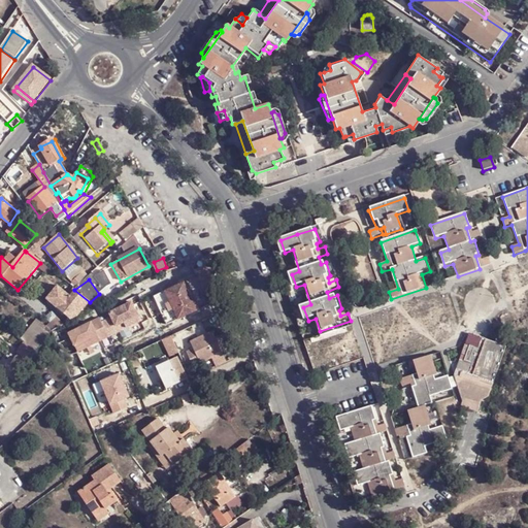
[(201,310),(187,283),(167,292),(158,297),(171,324),(182,320),(201,310)]
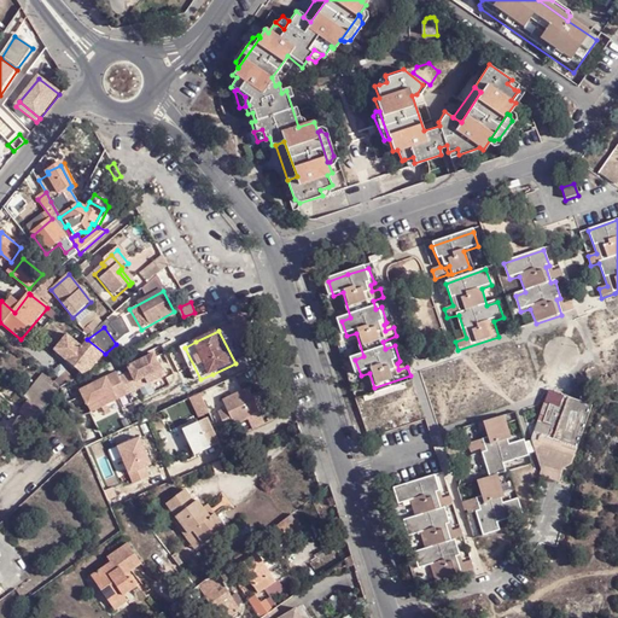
[(105,354),(87,339),(82,347),(79,344),(66,360),(86,373),(93,369),(105,354)]
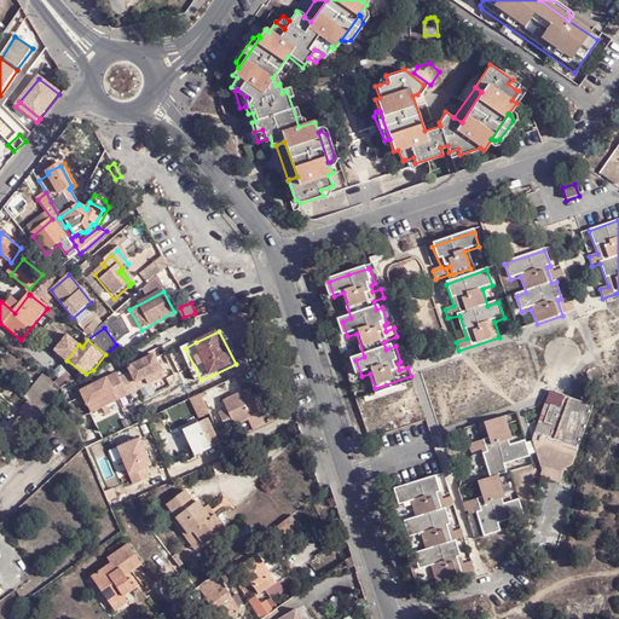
[(160,354),(134,366),(137,372),(125,379),(122,372),(85,391),(80,379),(62,389),(75,422),(96,412),(133,394),(171,376),(160,354)]
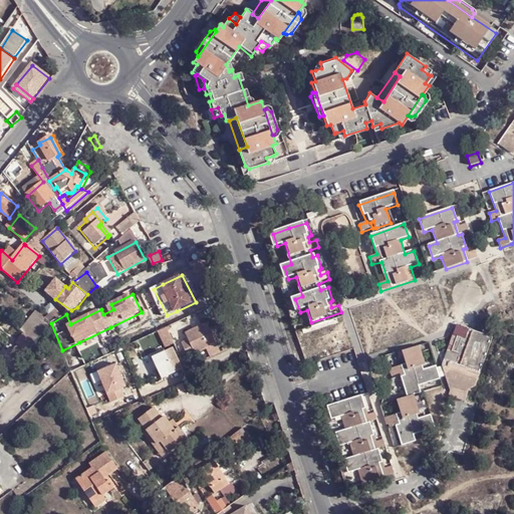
[(51,310),(45,317),(51,323),(58,318),(51,310)]
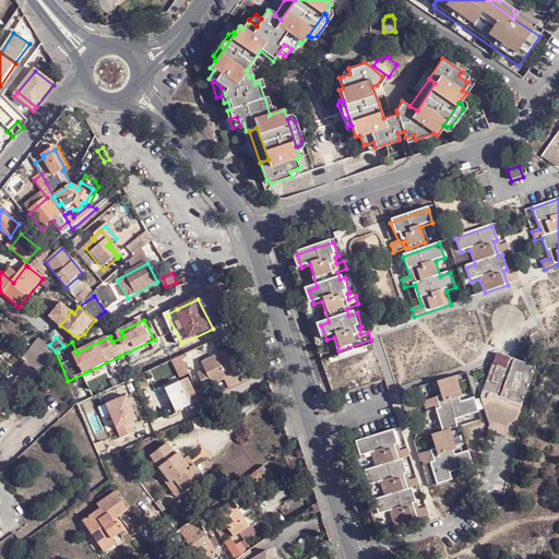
[(49,345),(39,358),(46,364),(56,352),(49,345)]
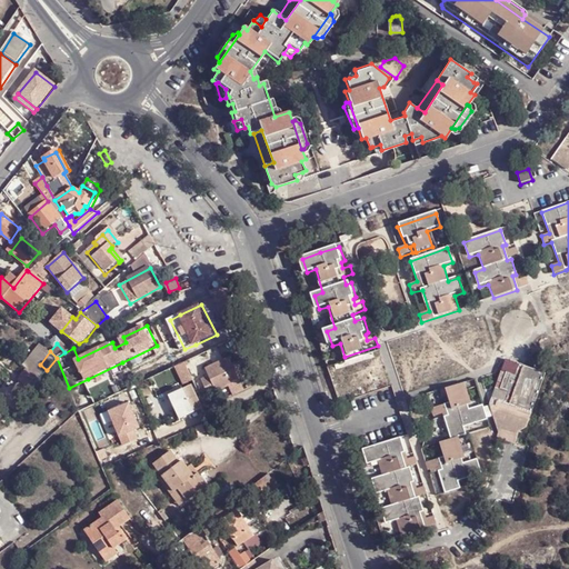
[(231,358),(206,369),(210,377),(202,380),(209,396),(233,385),(241,382),(238,376),(233,366),(231,358)]
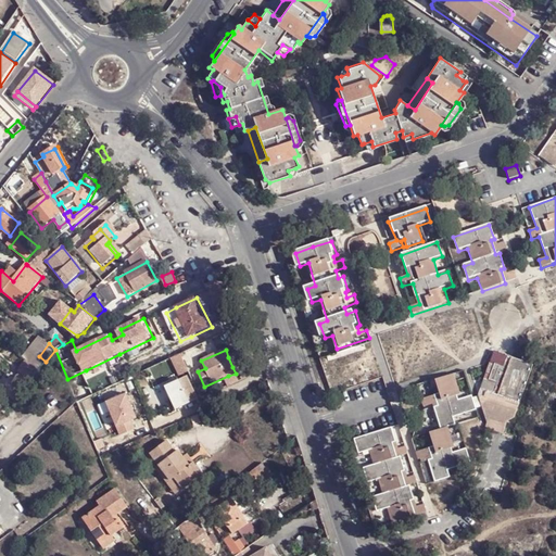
[(493,350),(480,389),(485,391),(521,404),(532,364),(493,350)]
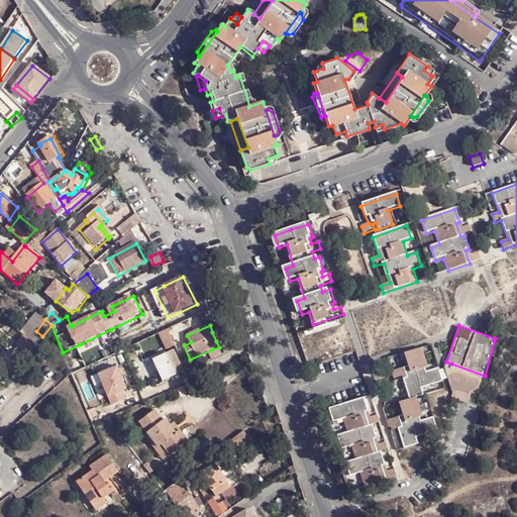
[(159,331),(166,347),(175,342),(168,326),(159,331)]
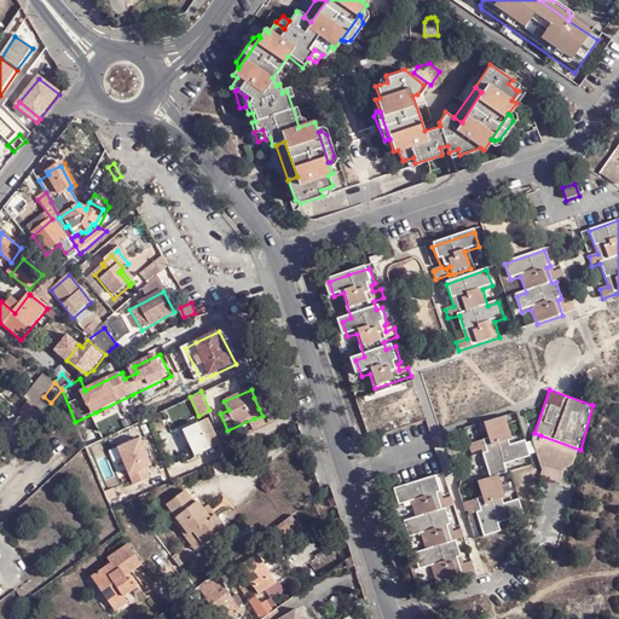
[(262,394),(254,398),(259,409),(266,405),(262,394)]
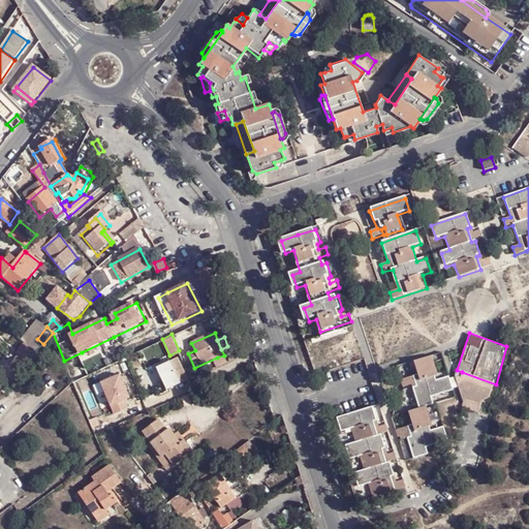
[(8,364),(21,373),(36,352),(24,342),(14,352),(17,353),(8,364)]
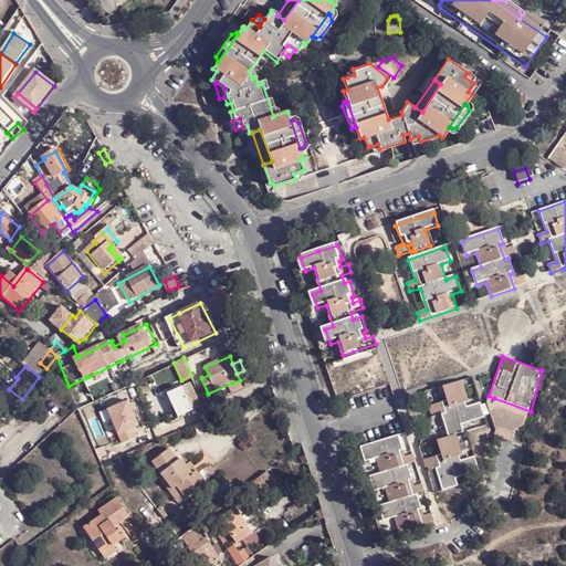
[(244,390),(240,380),(232,383),(237,392),(244,390)]
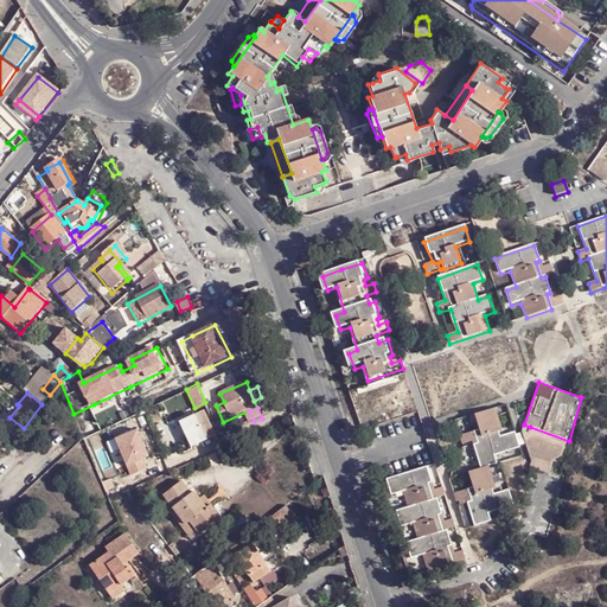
[(204,410),(180,421),(193,447),(217,436),(204,410)]
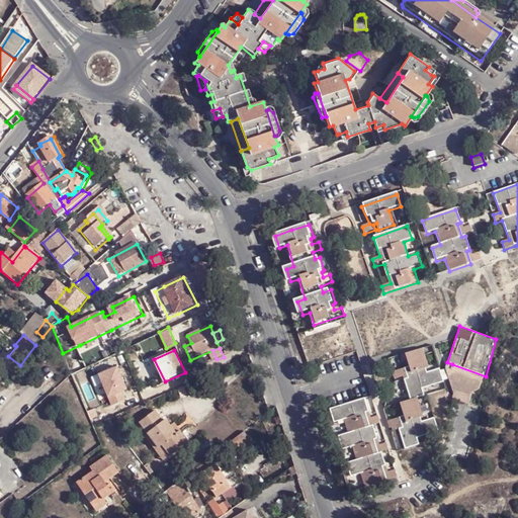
[(424,350),(409,354),(413,366),(393,372),(396,379),(405,376),(413,401),(404,404),(408,417),(389,423),(392,433),(401,430),(407,450),(420,446),(419,440),(439,433),(435,420),(423,424),(422,419),(425,418),(419,398),(426,396),(424,390),(444,383),(440,369),(428,373),(427,369),(430,368),(424,350)]
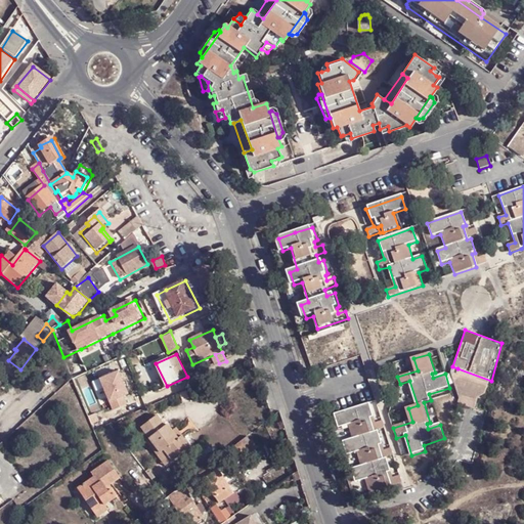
[(13,379),(20,369),(8,360),(3,366),(6,368),(4,372),(13,379)]
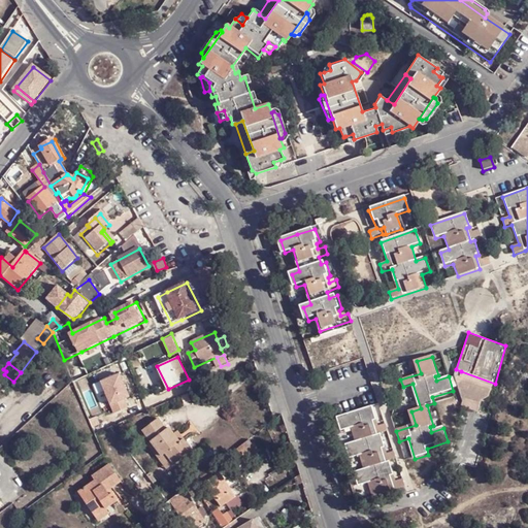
[(483,405),(495,384),(461,371),(463,398),(483,405)]
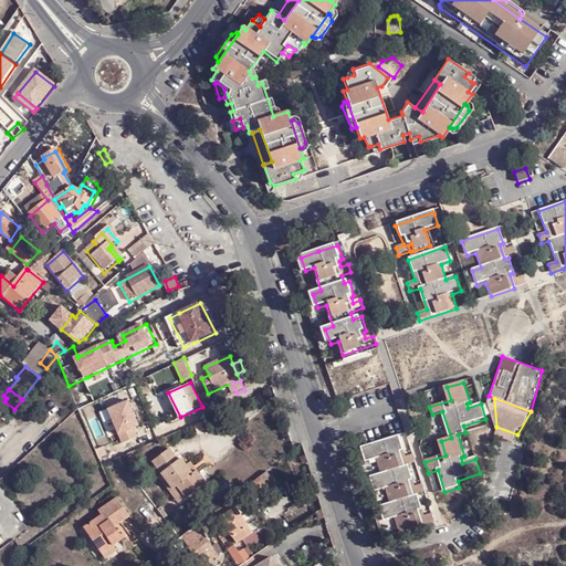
[(399,437),(364,449),(368,463),(378,460),(383,475),(373,479),(377,493),(386,491),(390,505),(381,507),(386,522),(397,519),(401,534),(436,523),(432,514),(426,516),(418,495),(425,493),(422,485),(416,488),(409,467),(416,464),(412,456),(406,457),(399,437)]
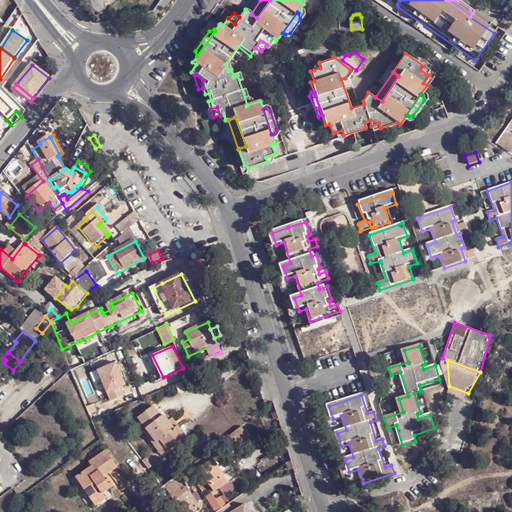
[(157,407),(141,419),(160,444),(165,441),(172,451),(191,437),(182,426),(178,429),(173,423),(168,416),(165,418),(157,407)]
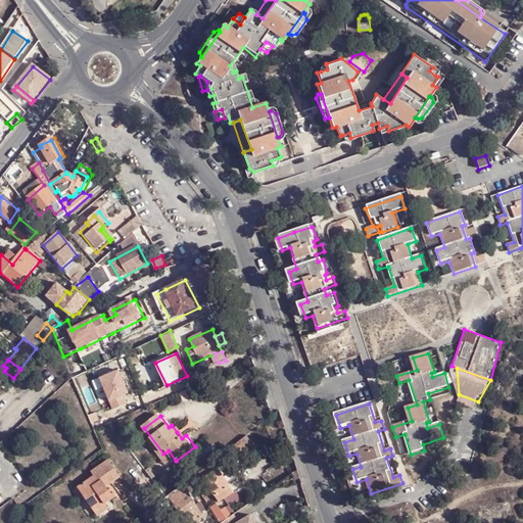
[(186,435),(182,428),(177,432),(182,438),(186,435)]
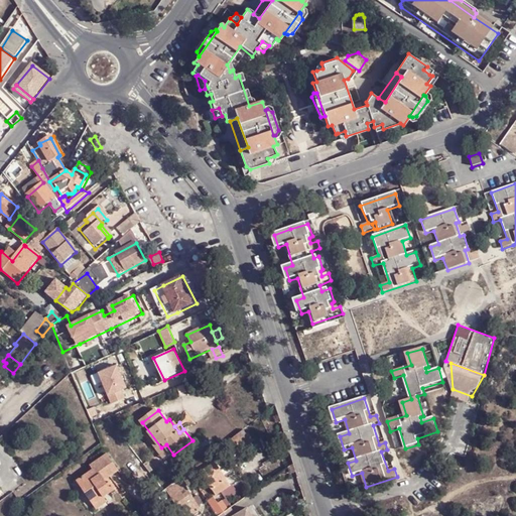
[(244,430),(224,445),(231,456),(250,440),(244,430)]
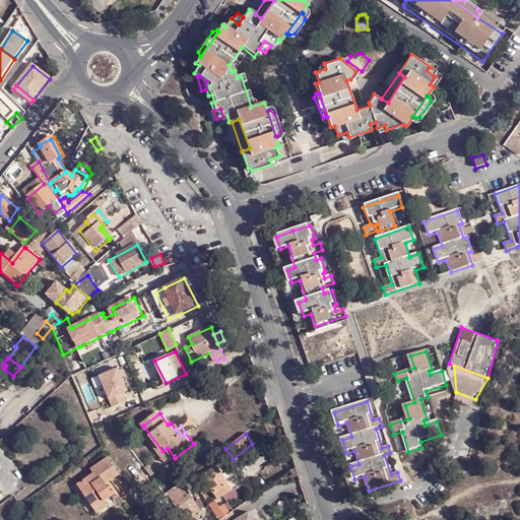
[(96,474),(80,485),(98,510),(108,503),(107,502),(119,494),(115,488),(112,490),(109,484),(112,483),(123,475),(112,459),(94,471),(96,474)]
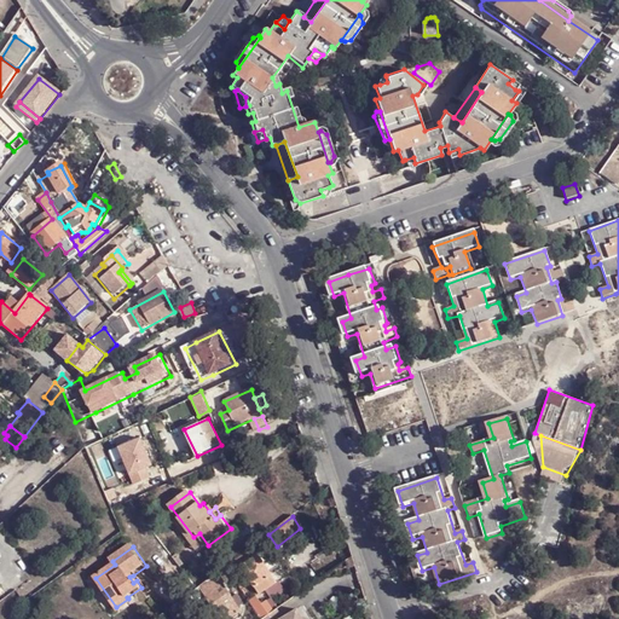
[(258,556),(241,567),(261,600),(270,595),(266,590),(276,584),(258,556)]
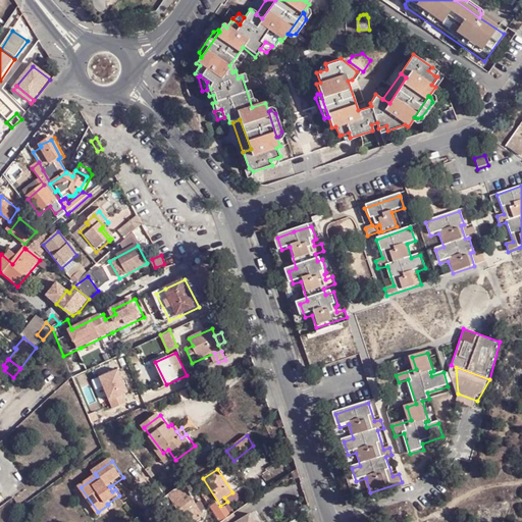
[(166,507),(172,503),(186,521),(193,521),(203,516),(187,493),(178,499),(173,490),(162,500),(166,507)]
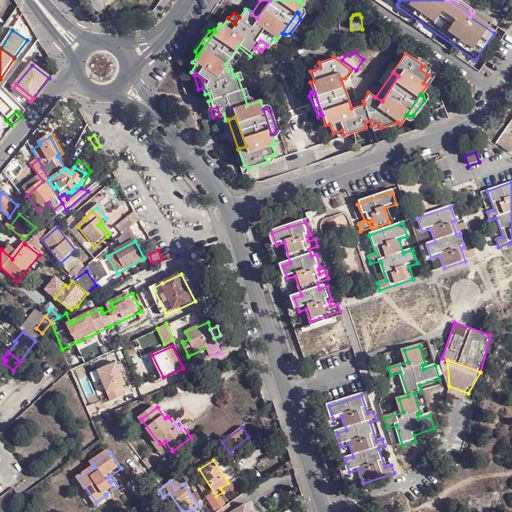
[(250,511),(245,502),(226,511),(250,511)]
